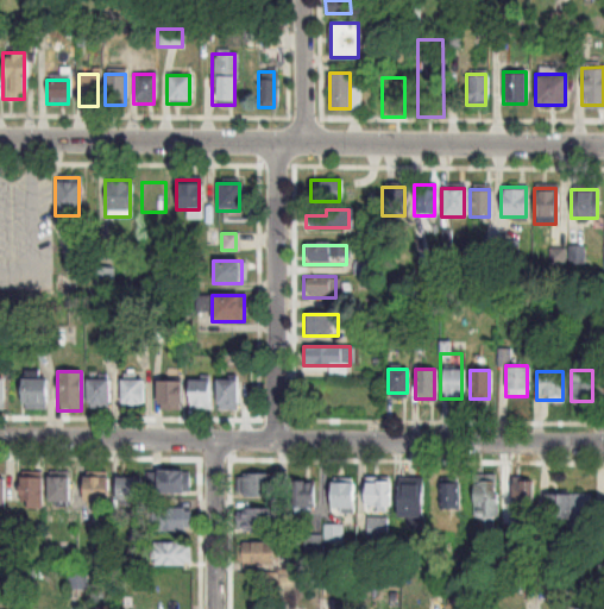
[(45,407),(45,378),(21,378),(21,407),(45,407)]
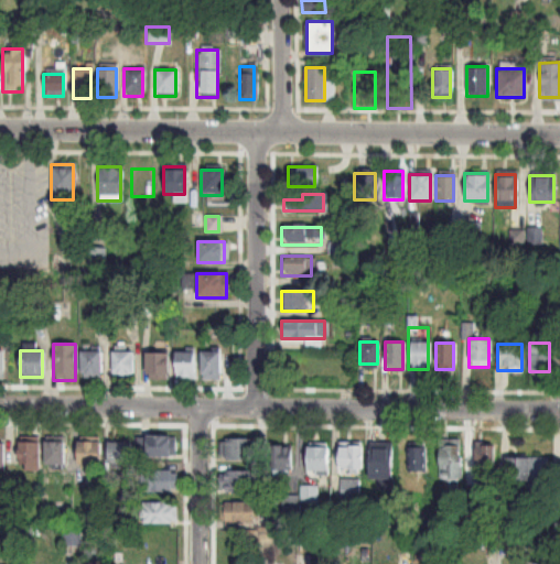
[(99,350),(79,350),(79,377),(99,377),(99,350)]
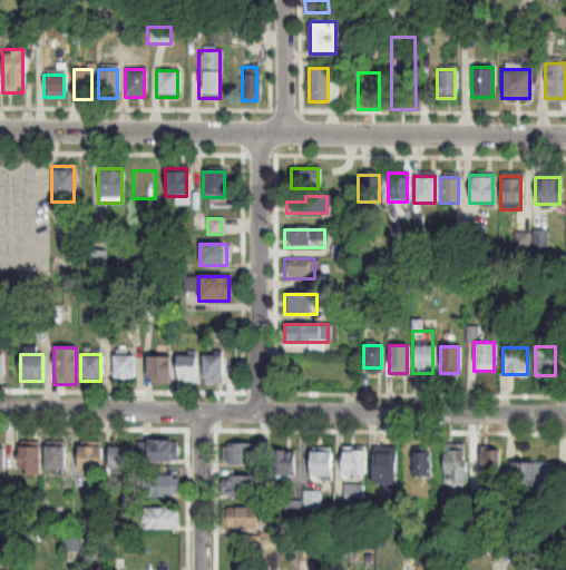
[(113,380),(133,380),(133,354),(113,354),(113,380)]
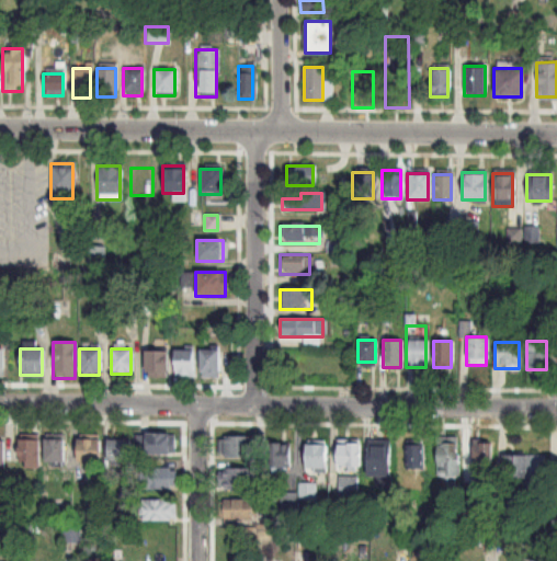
[(166,350),(144,350),(144,377),(166,377),(166,350)]
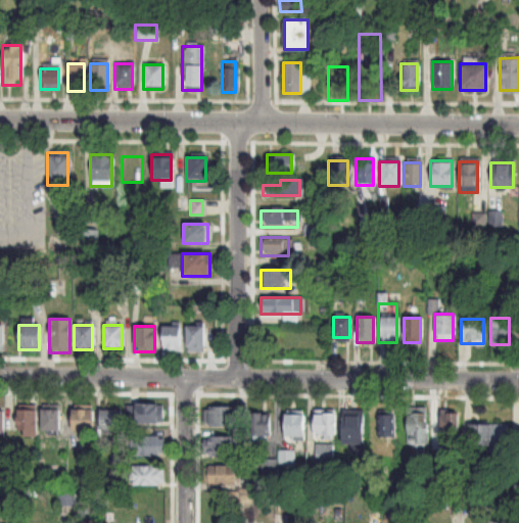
[(179,326),(161,326),(161,351),(179,351),(179,326)]
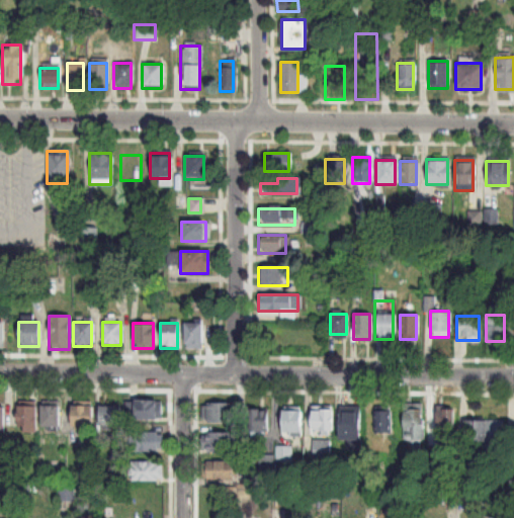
[(183,349),(200,349),(200,323),(183,323),(183,349)]
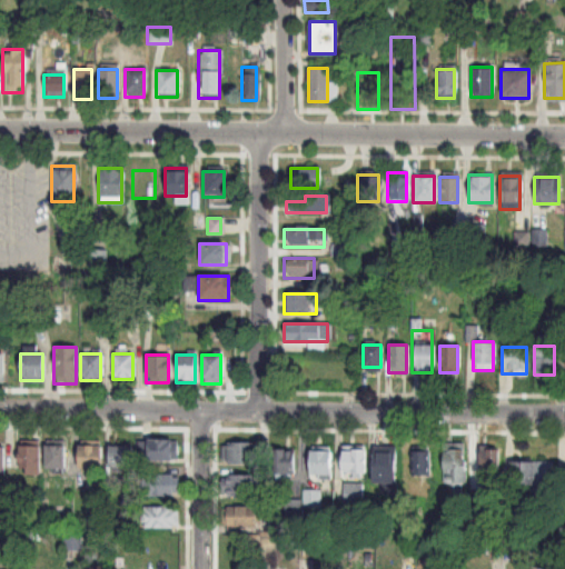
[(175,440),(136,440),(136,460),(175,460),(175,440)]
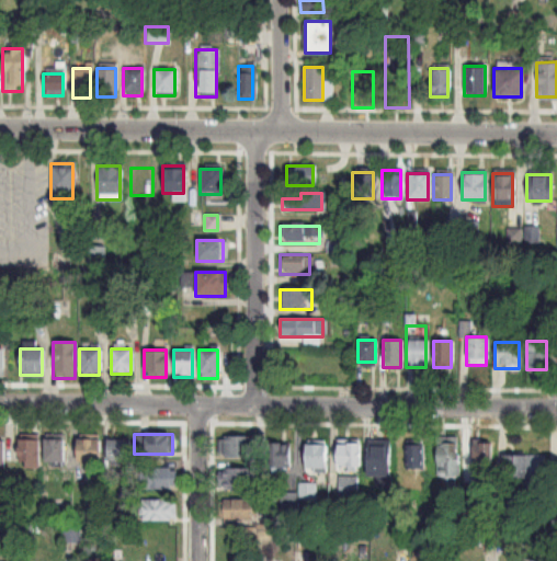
[(249,458),(249,436),(217,436),(217,458),(249,458)]
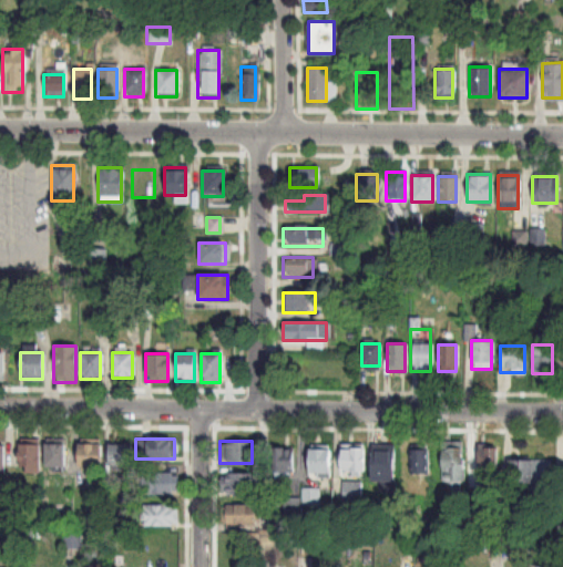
[(18,473),(37,473),(37,443),(18,443),(18,473)]
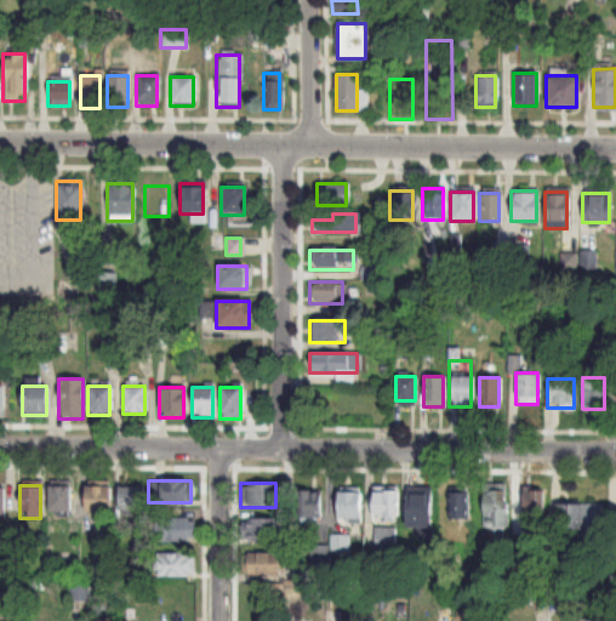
[(46,512),(67,512),(67,485),(46,485),(46,512)]
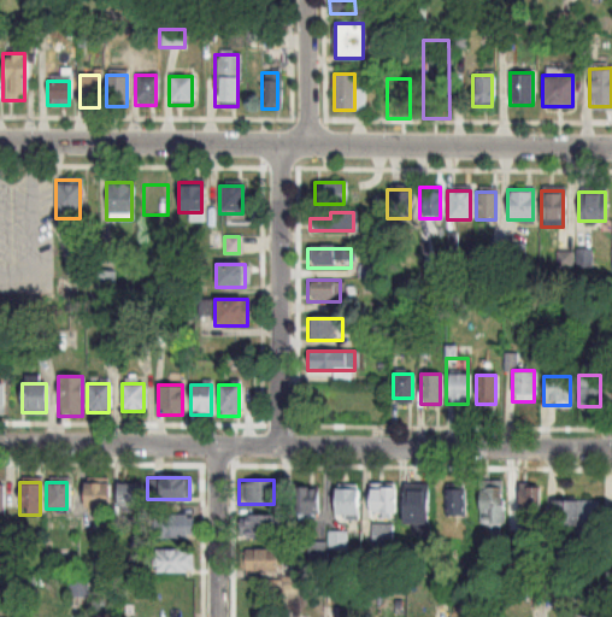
[(82,510),(107,510),(107,482),(82,482),(82,510)]
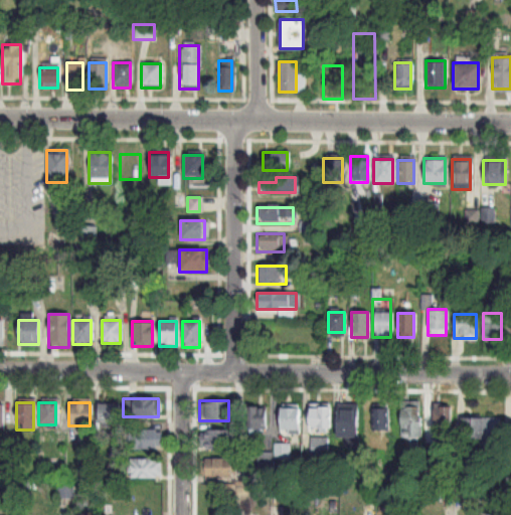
[(97,423),(117,423),(117,403),(97,403),(97,423)]
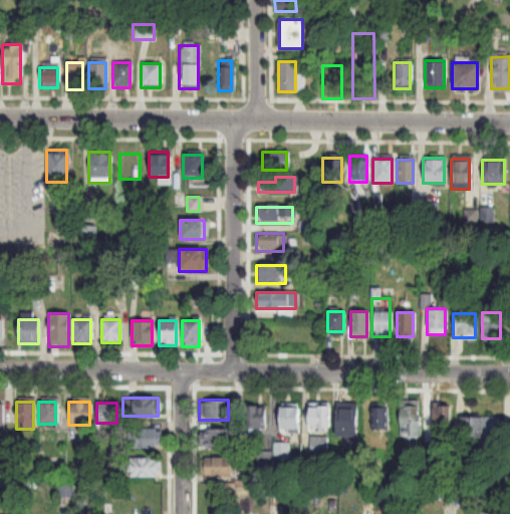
[(355,443),(355,405),(335,405),(335,443),(355,443)]
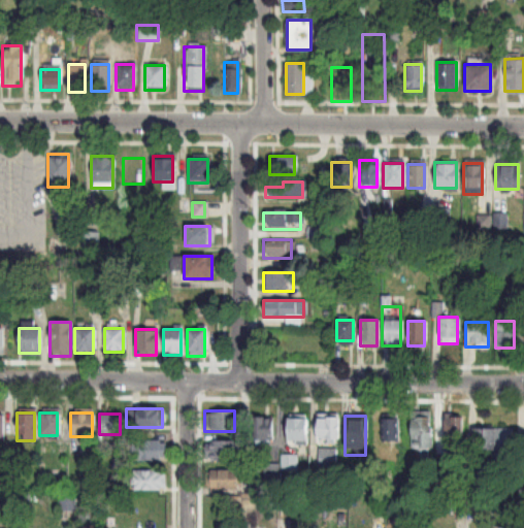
[(249,439),(270,439),(270,417),(249,417),(249,439)]
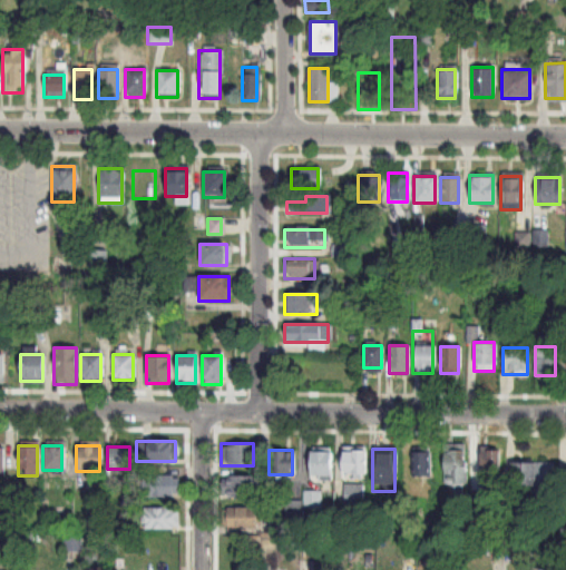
[(330,479),(330,450),(309,450),(309,479),(330,479)]
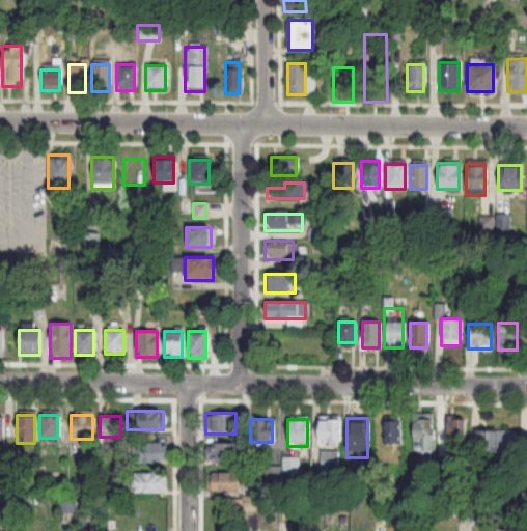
[(317,419),(317,443),(338,443),(338,419),(317,419)]
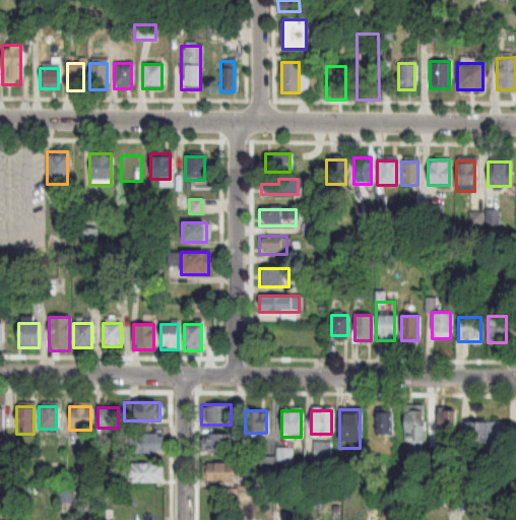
[(424,411),(404,411),(404,442),(424,442),(424,411)]
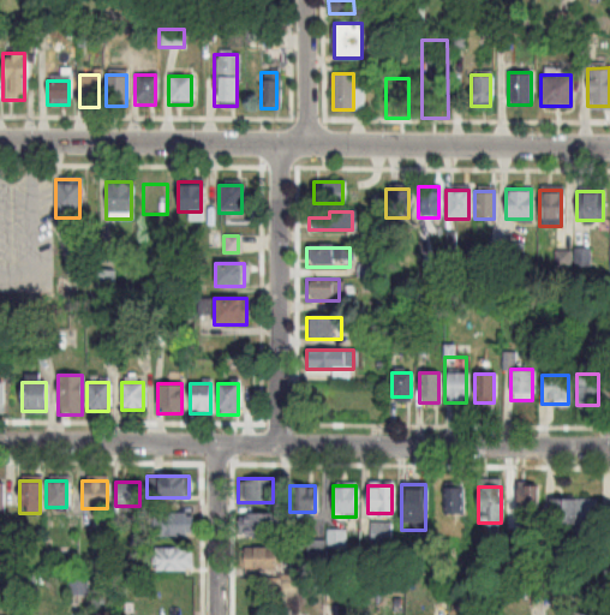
[(461,517),(461,489),(441,489),(441,517),(461,517)]
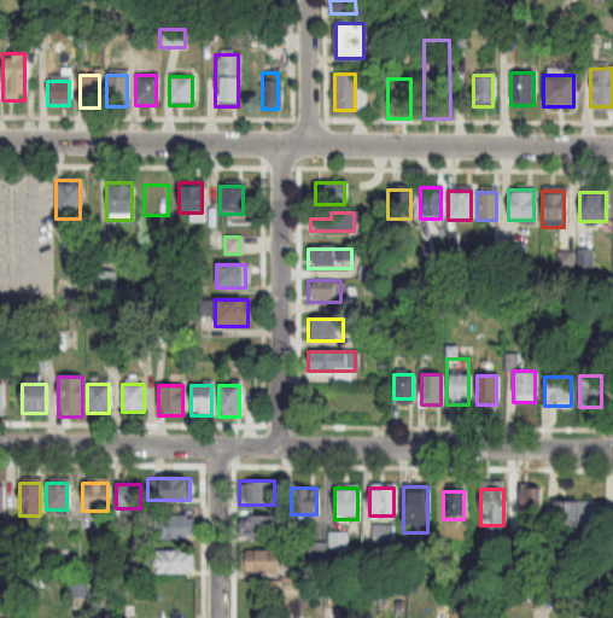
[(595,531),(595,502),(550,502),(550,531),(595,531)]
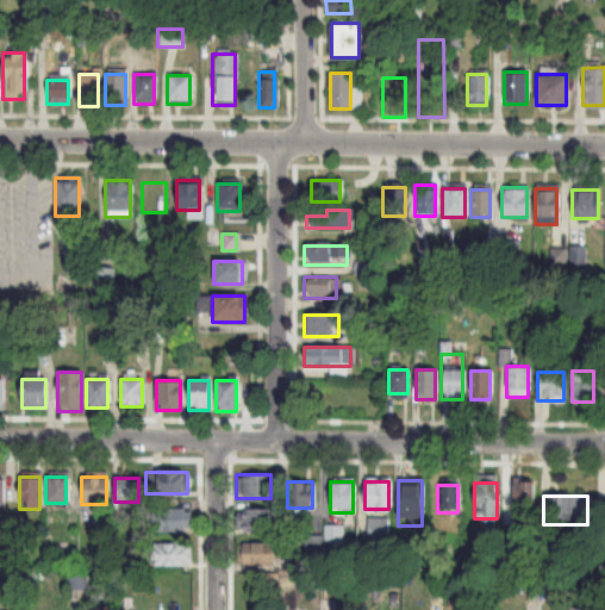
[(151,531),(189,531),(189,509),(151,509),(151,531)]
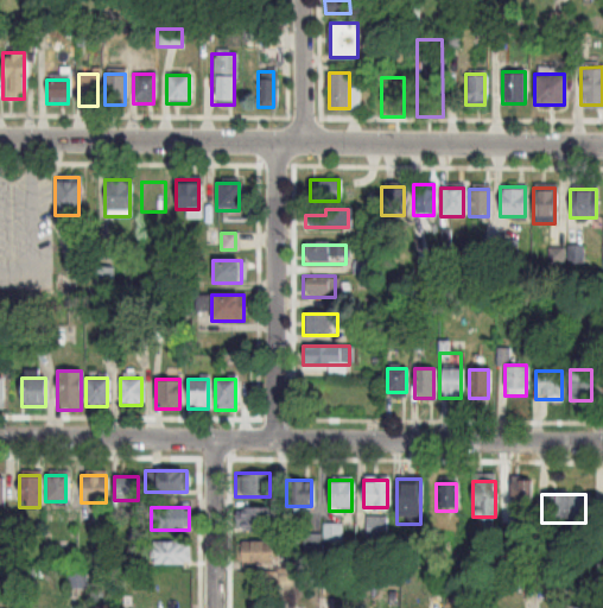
[(235,507),(235,531),(271,531),(271,507),(235,507)]
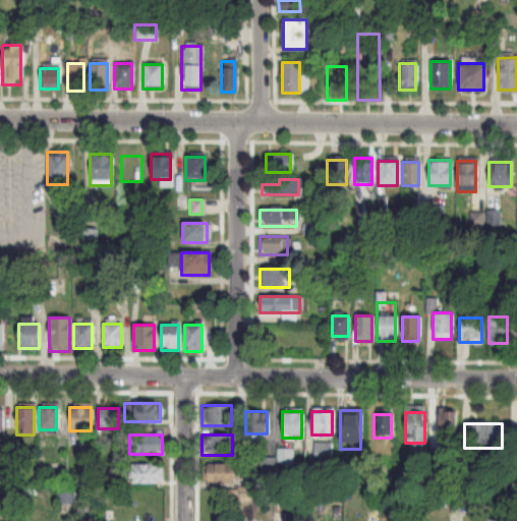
[(162,484),(162,464),(128,464),(128,484),(162,484)]
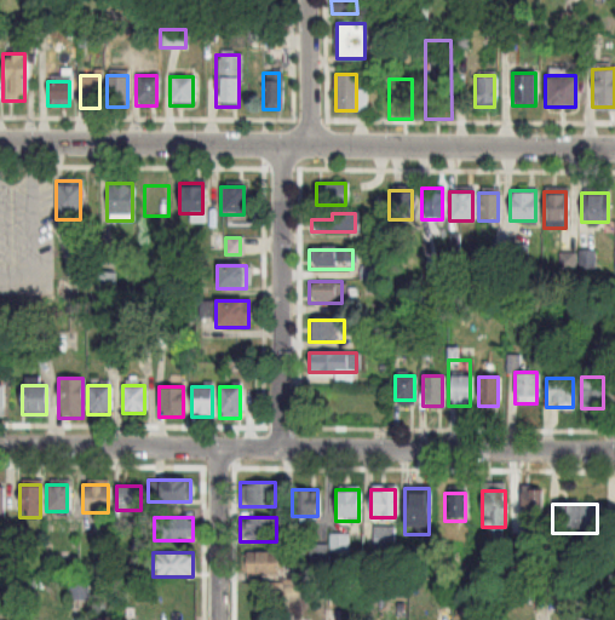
[(277,552),(239,552),(239,575),(277,575),(277,552)]
